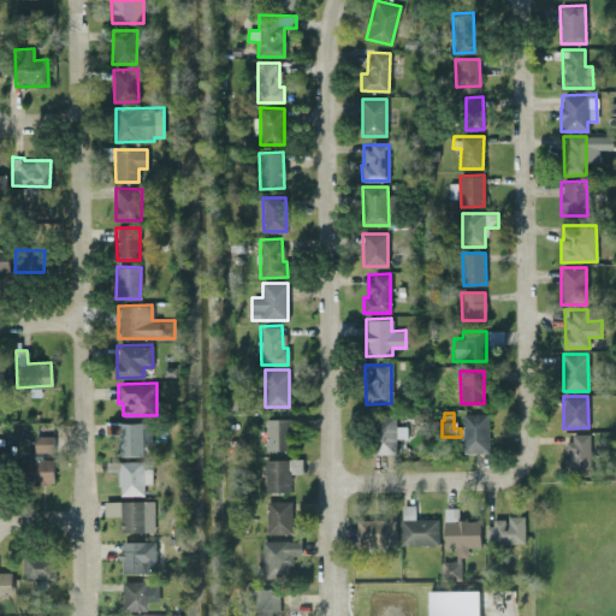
[(487,451),(487,413),(462,413),(463,452),(487,451)]
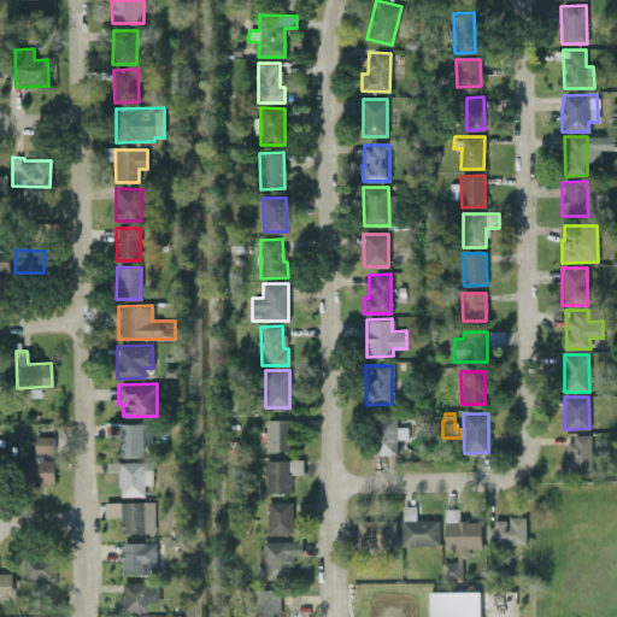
[(374,454),(395,453),(395,438),(406,438),(405,425),(395,425),(395,416),(374,416),(374,454)]
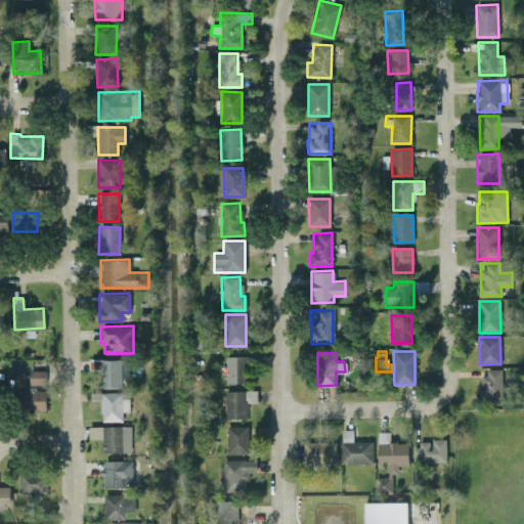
[(225,355),(225,382),(245,382),(246,355),(225,355)]
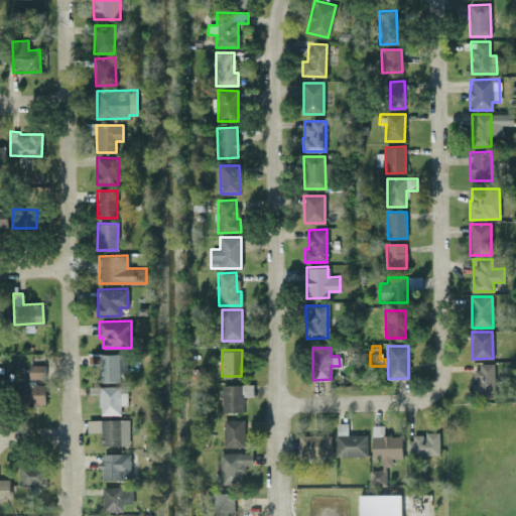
[(126,353),(88,354),(88,364),(100,363),(100,379),(127,379),(126,353)]
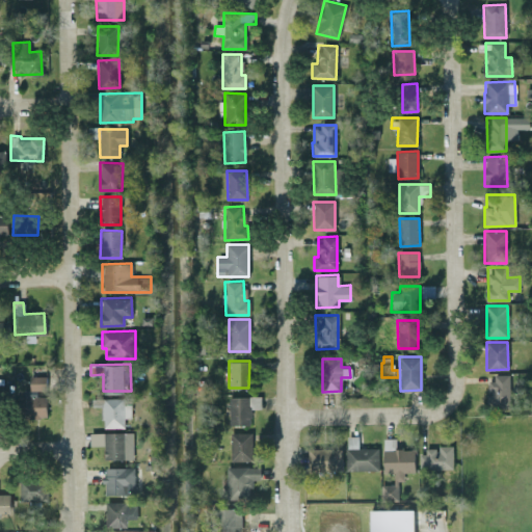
[(29,389),(46,390),(46,375),(29,375),(29,389)]
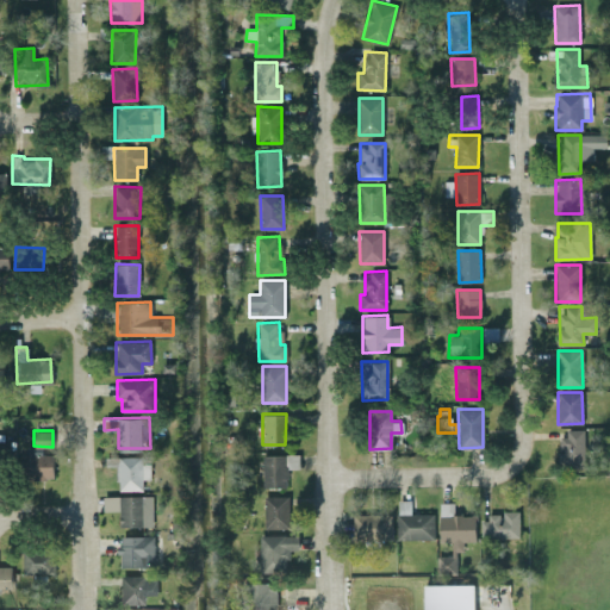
[(559,431),(559,466),(584,465),(584,431),(559,431)]
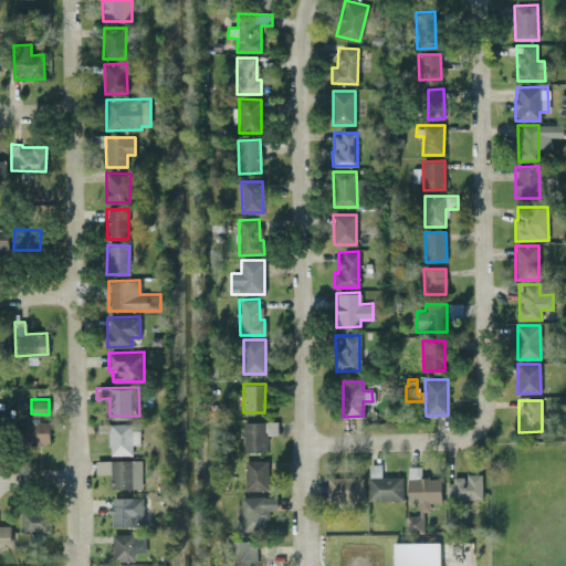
[(242,421),(243,452),(265,451),(265,433),(276,433),(276,420),(242,421)]
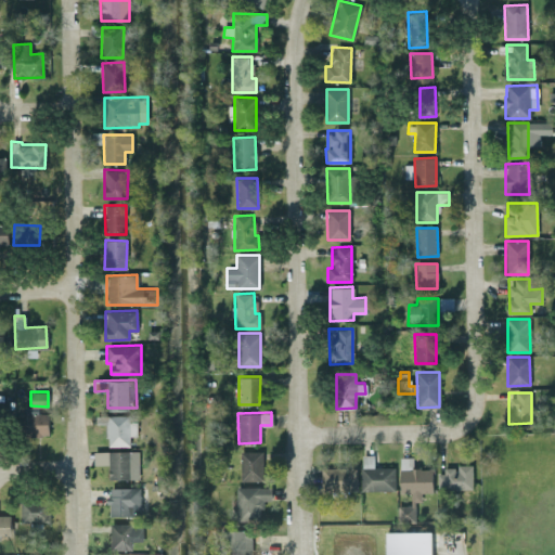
[(48,413),(20,413),(21,435),(48,435),(48,413)]
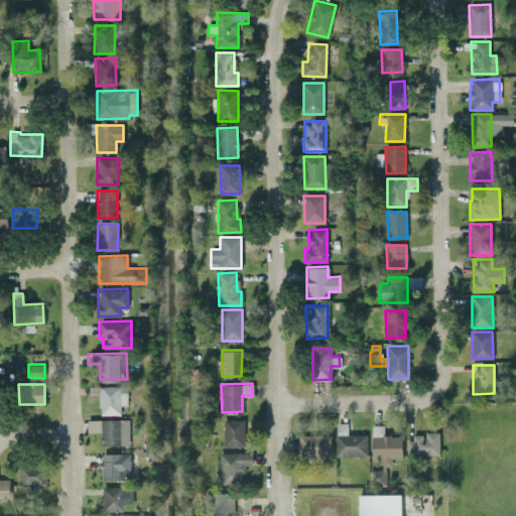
[(127,404),(127,391),(120,391),(120,385),(88,386),(89,394),(99,394),(99,414),(120,414),(120,404),(127,404)]
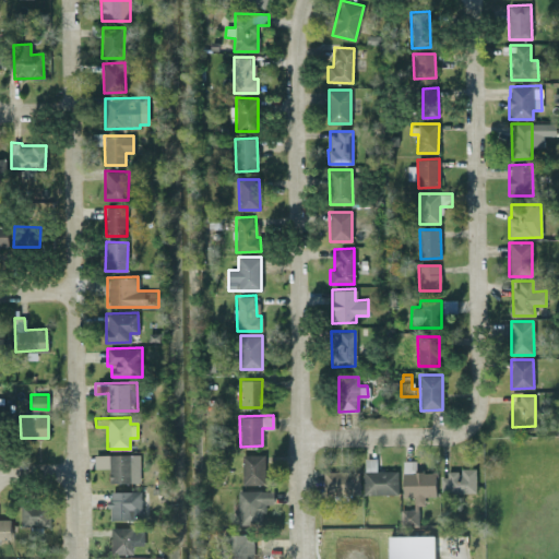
[(139,453),(94,454),(94,467),(108,467),(109,483),(139,482),(139,453)]
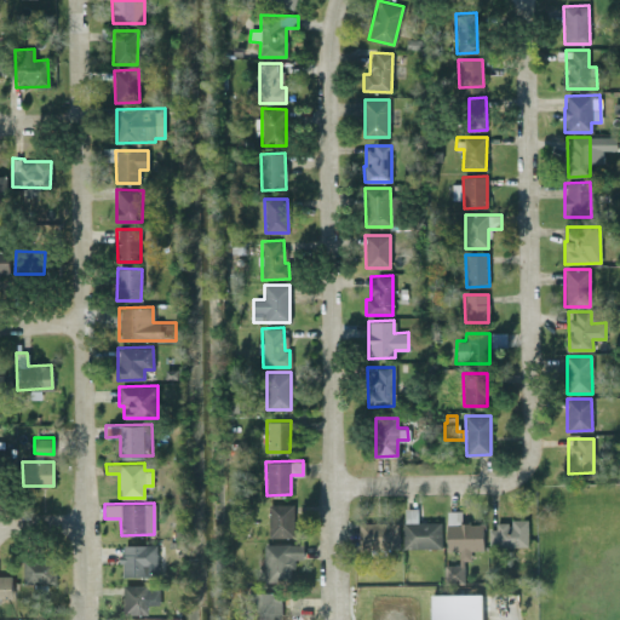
[(293,535),(292,504),(268,504),(268,537),(293,535)]
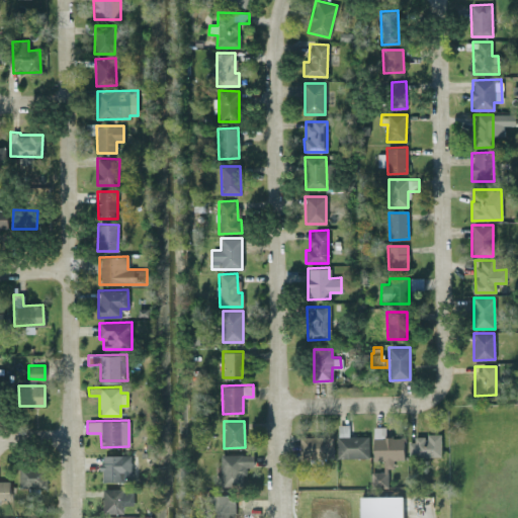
[(337,458),(368,457),(367,435),(347,436),(347,424),(337,424),(337,458)]
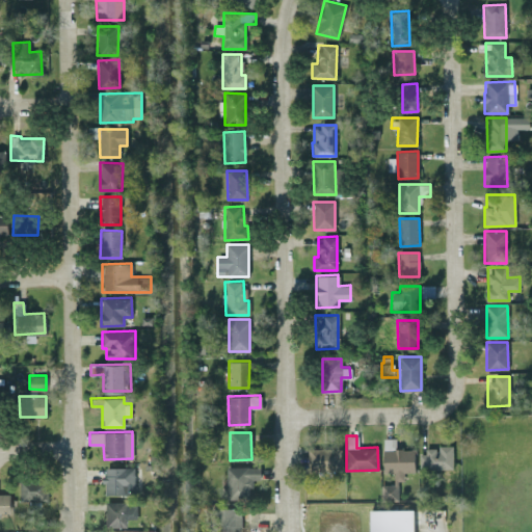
[(397,500),(397,480),(403,480),(403,472),(414,472),(414,448),(395,448),(395,437),(382,437),(382,472),(393,472),(393,484),(382,484),(382,500),(397,500)]
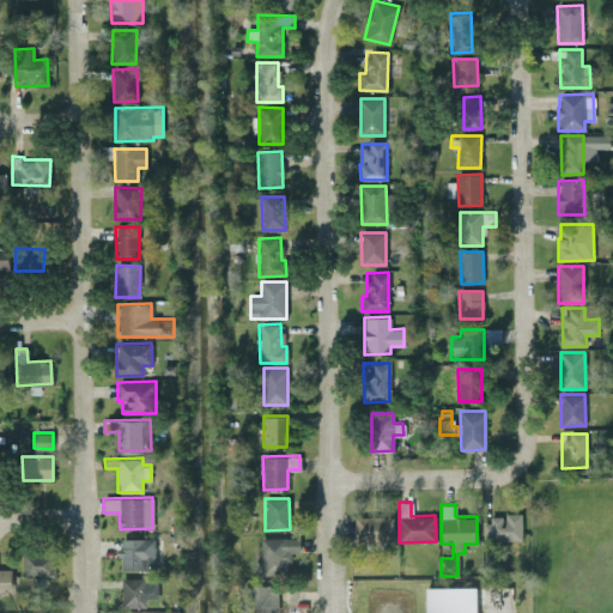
[(521,540),(521,513),(504,513),(504,516),(485,516),(484,540),(521,540)]
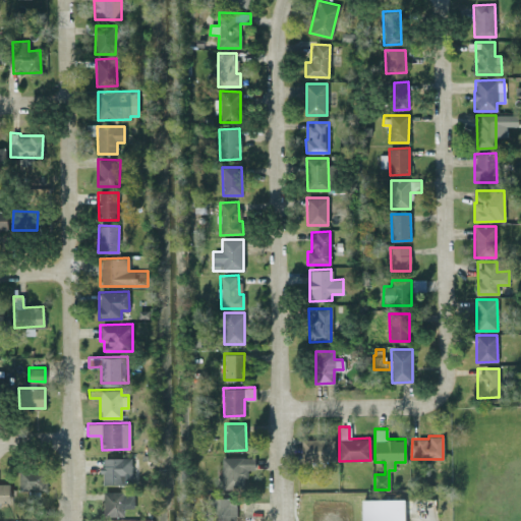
[(302,439),(302,459),(333,459),(333,439),(302,439)]
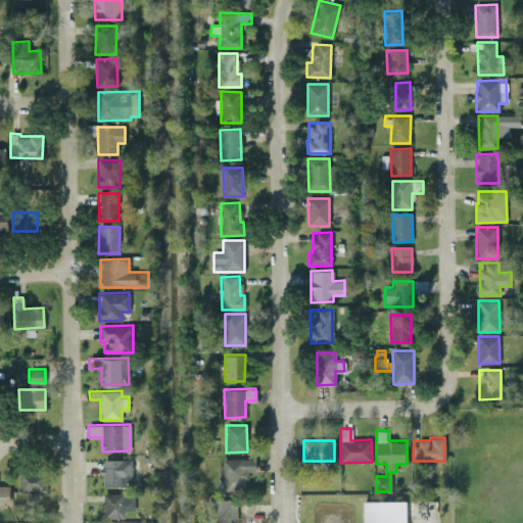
[(254,471),(255,459),(223,458),(223,490),(244,490),(244,478),(247,478),(248,471),(254,471)]
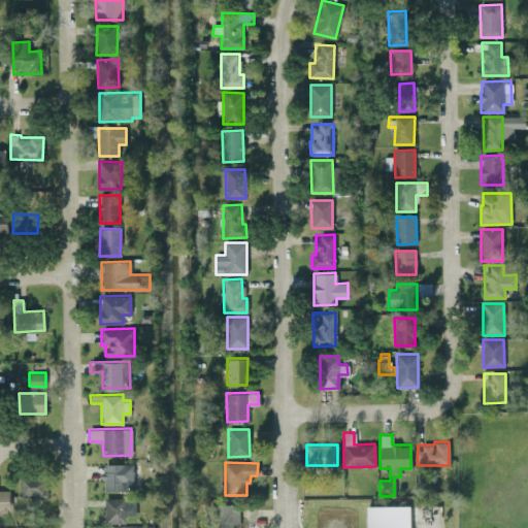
[(103,463),(102,490),(133,491),(133,464),(103,463)]
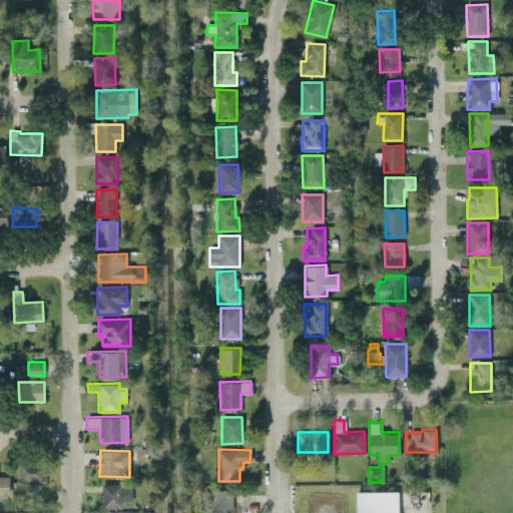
[(18,483),(45,482),(44,461),(17,461),(18,483)]
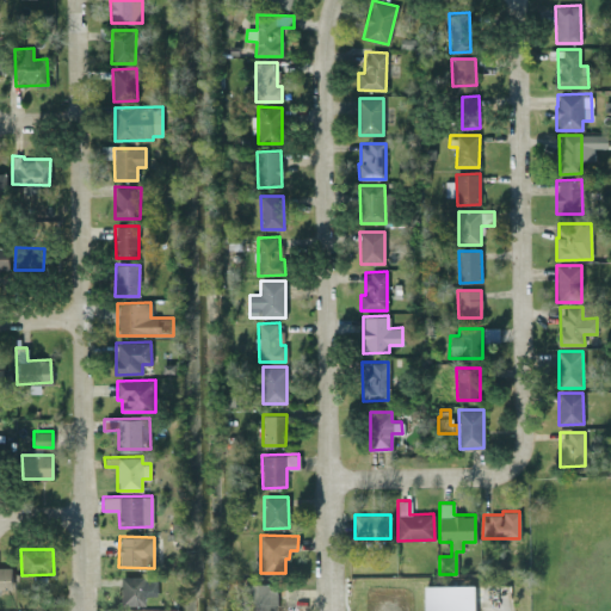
[(156,598),(156,575),(121,576),(122,609),(144,608),(144,598),(156,598)]
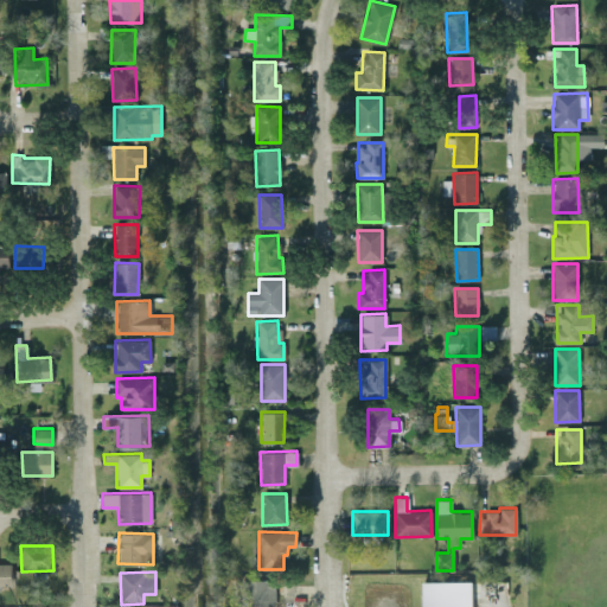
[(274,606),(274,579),(236,580),(236,606),(274,606)]
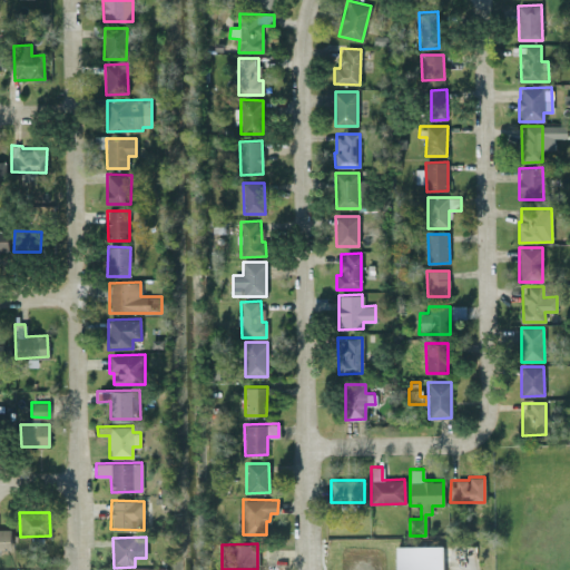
[(442,569),(442,546),(395,546),(395,569),(442,569)]
